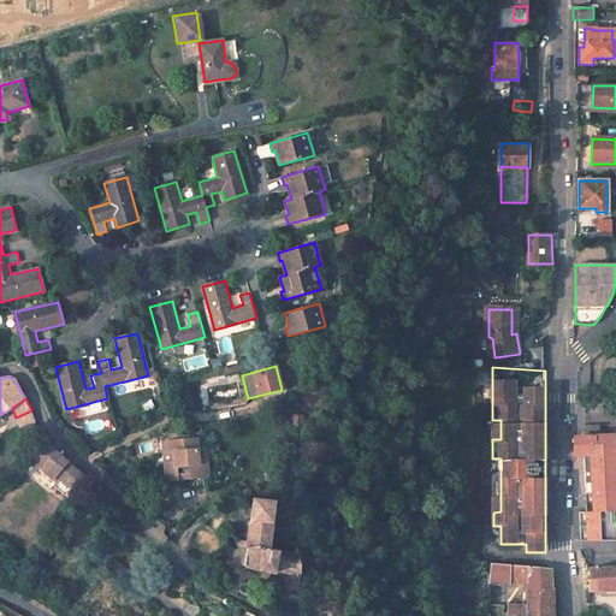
[(31,410),(16,418),(19,427),(35,421),(31,410)]
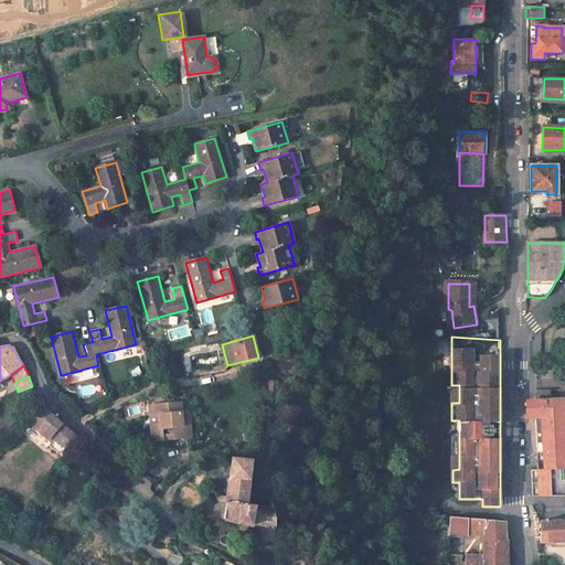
[(564,459),(562,400),(557,400),(556,395),(550,395),(550,390),(535,390),(535,394),(535,401),(526,402),(528,418),(536,417),(537,444),(542,444),(544,470),(539,470),(531,471),(532,497),(564,496),(564,459)]
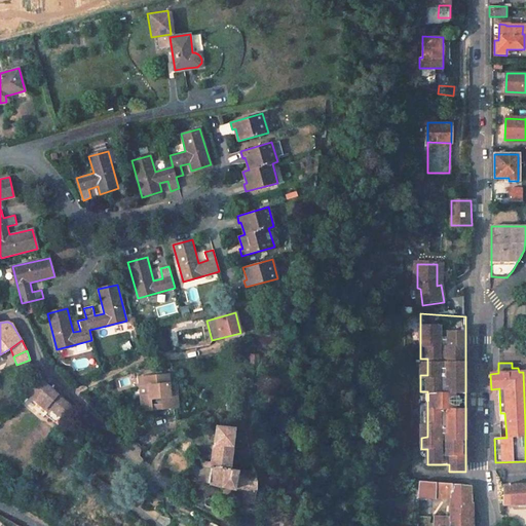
[(168,374),(144,376),(144,385),(149,385),(150,395),(146,395),(140,396),(142,410),(172,407),(168,383),(168,374)]
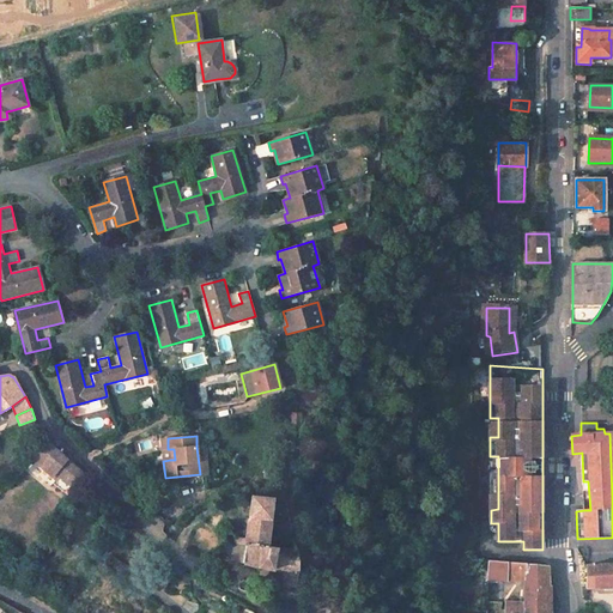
[(48,443),(32,459),(54,478),(56,474),(74,489),(84,474),(49,443),(48,443)]
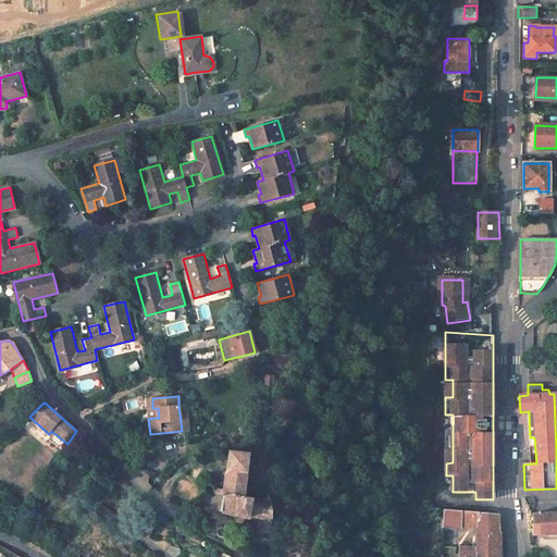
[(186,405),(178,406),(182,431),(188,430),(186,405)]
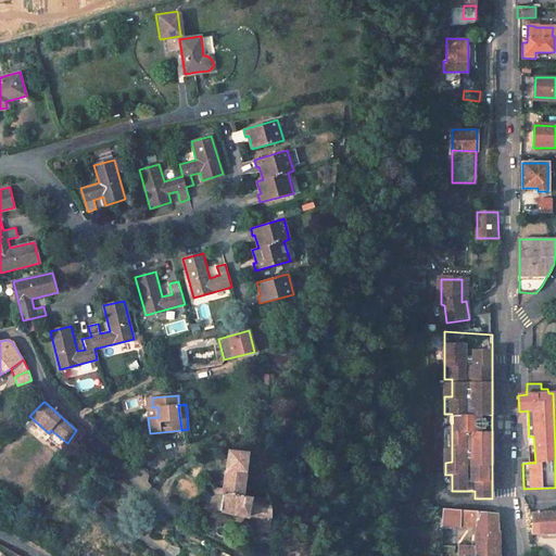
[(67,443),(51,430),(49,433),(45,438),(62,453),(67,443)]
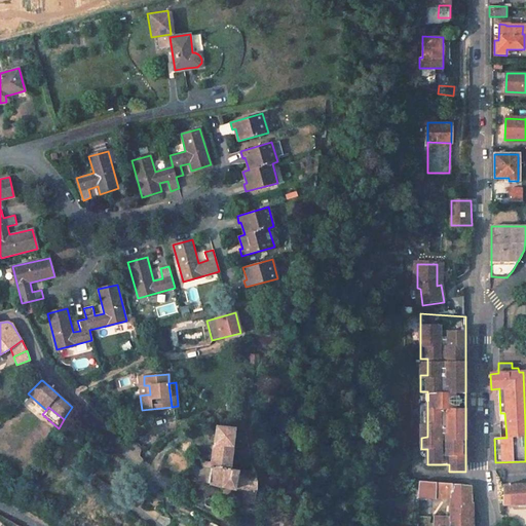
[(235,429),(216,427),(211,461),(201,460),(200,466),(211,467),(209,484),(217,486),(216,489),(220,490),(221,486),(230,489),(229,493),(236,495),(237,488),(243,490),(242,501),(255,503),(256,492),(256,481),(254,473),(230,470),(235,429)]
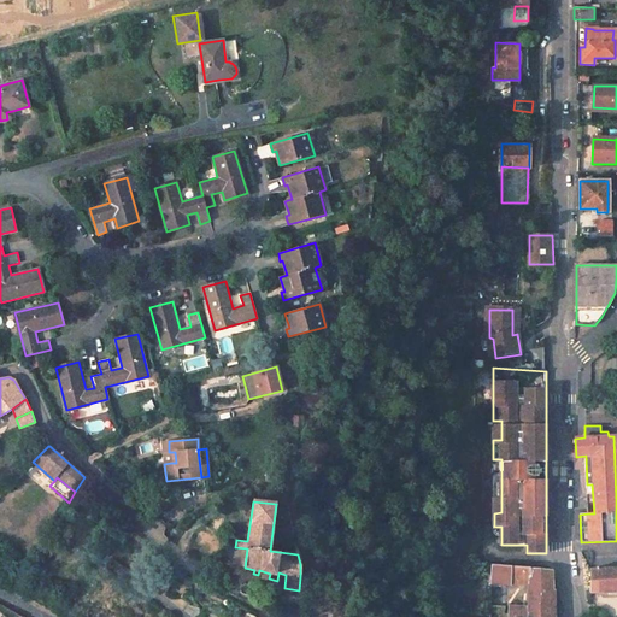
[(231,536),(223,535),(221,544),(229,546),(231,536)]
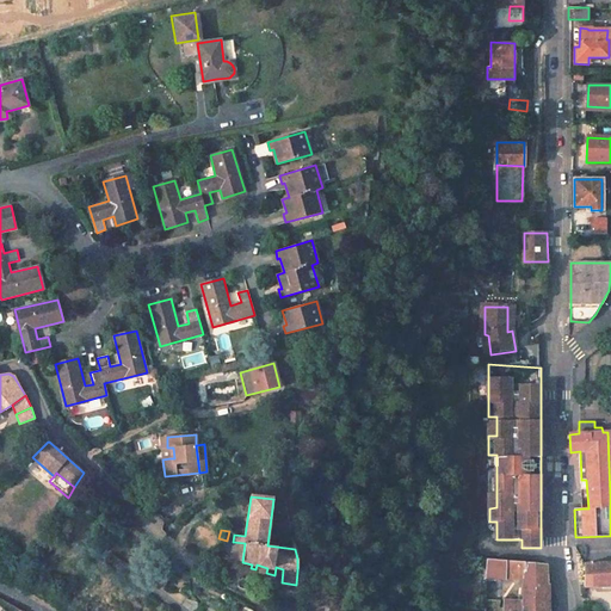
[(143,547),(150,554),(154,551),(156,548),(149,539),(143,547)]
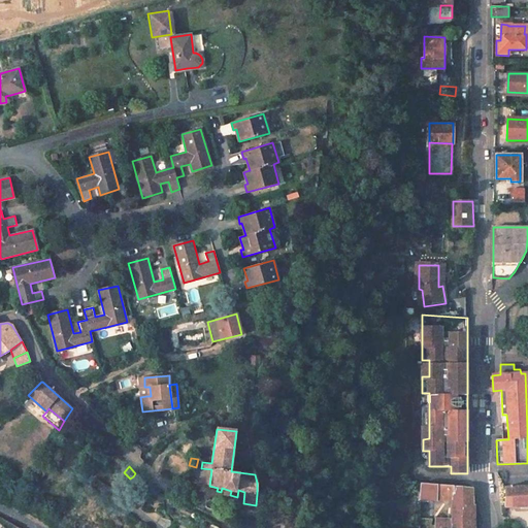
[(211,469),(201,468),(199,484),(209,486),(211,469)]
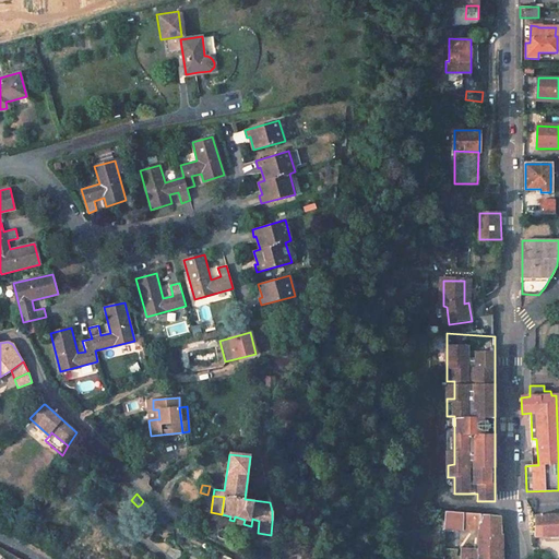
[(500,515),(447,511),(444,527),(479,528),(479,549),(462,549),(462,558),(502,558),(502,535),(500,535),(500,515)]
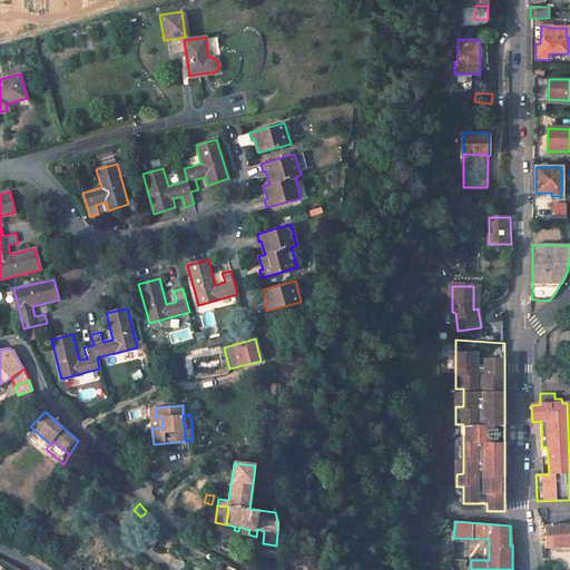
[(569,524),(544,527),(544,549),(569,547),(569,524)]
